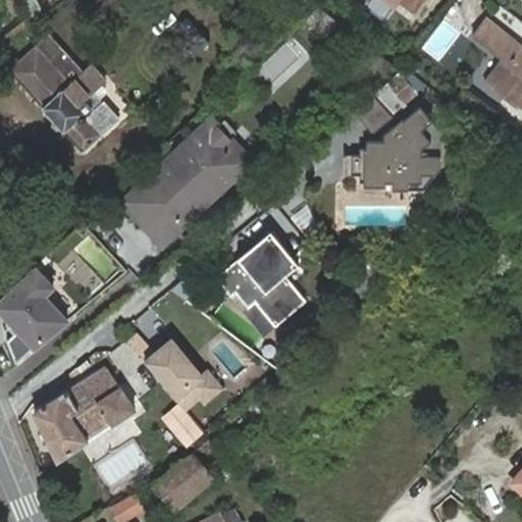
[(386,0),(396,6),(400,2),(413,12),(422,0),(386,0)]
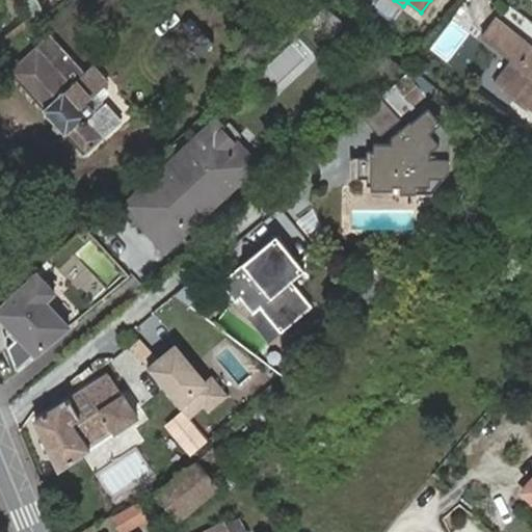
[(343,23),(323,8),(312,22),(331,37),(343,23)]
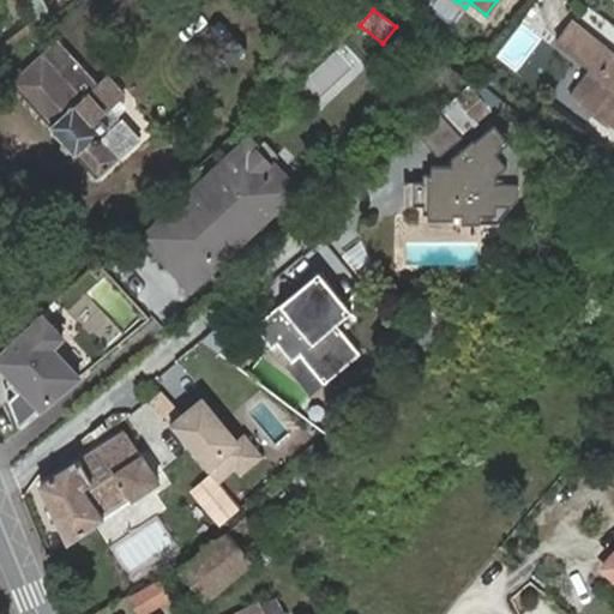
[(613,58),(608,54),(575,28),(559,48),(591,74),(572,100),(611,128),(613,126),(613,58)]
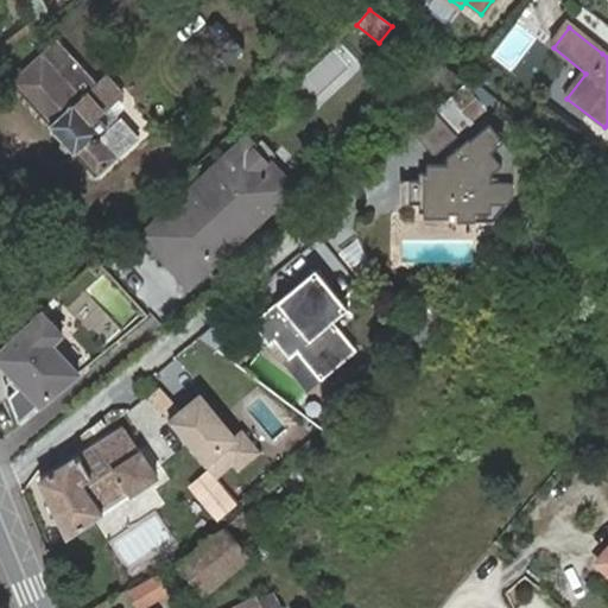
[(340,45),(297,80),(317,105),(360,69),(340,45)]
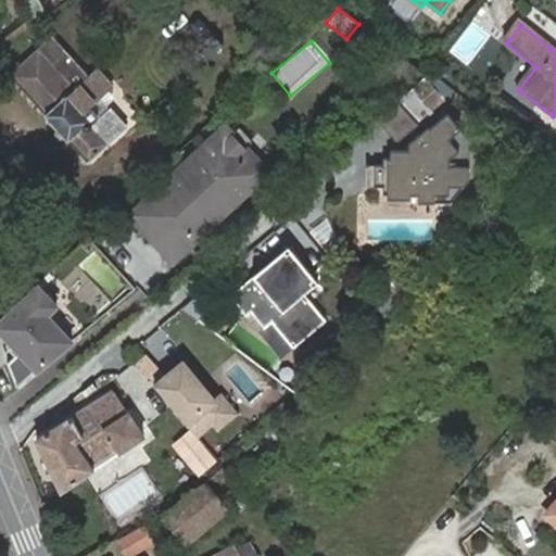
[(396,53),(384,70),(376,80),(394,95),(421,73),(396,53)]
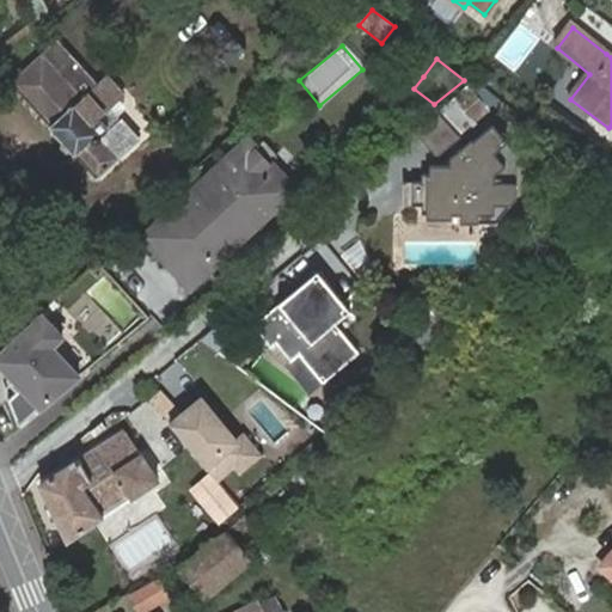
[(105,112),(109,109),(124,93),(109,75),(98,85),(74,60),(28,101),(95,178),(138,141),(120,120),(110,128),(103,120),(98,122),(98,121),(105,114),(105,112)]
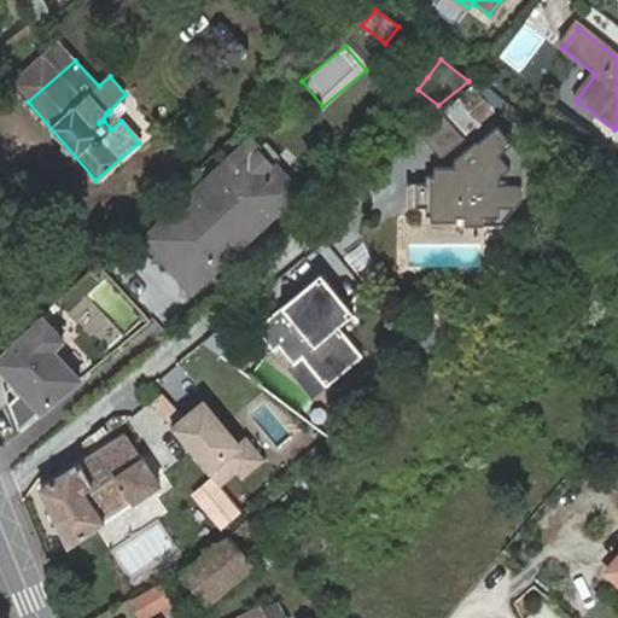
[(477,93),(465,104),(479,121),(491,111),(477,93)]
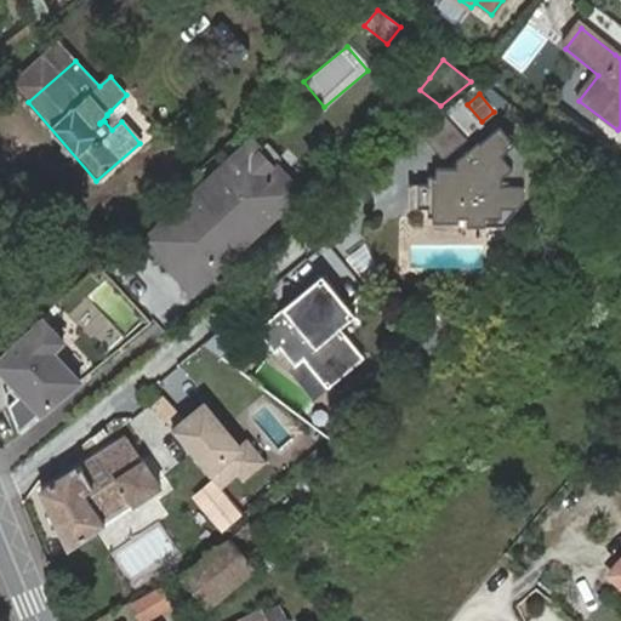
[(121,121),(110,110),(107,114),(107,115),(100,123),(100,124),(104,121),(112,130),(121,121)]
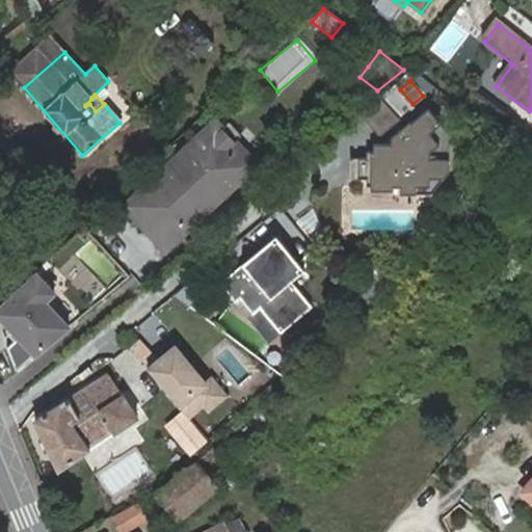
[(381,96),(360,113),(380,137),(401,120),(381,96)]
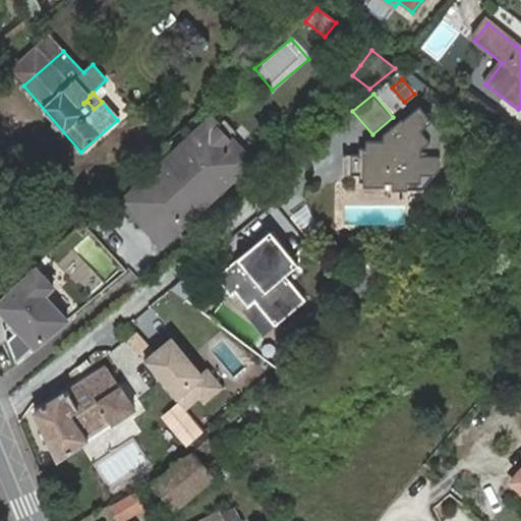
[(351,155),(351,175),(359,175),(359,182),(407,182),(407,190),(422,190),(441,168),(441,130),(419,106),(387,134),(384,134),(384,141),(366,141),(366,149),(359,149),(359,155),(351,155)]
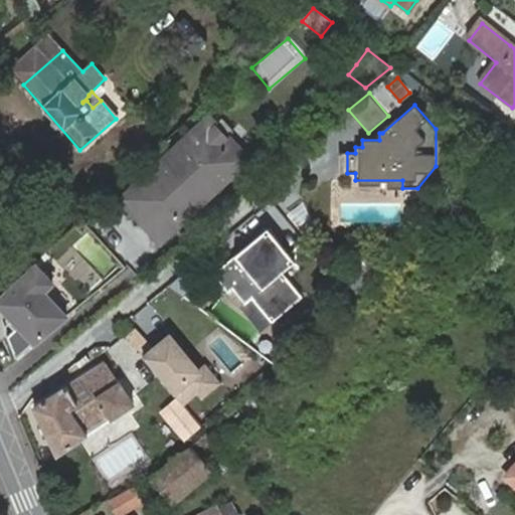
[(163,230),(194,201),(197,205),(245,160),(208,121),(152,174),(159,181),(140,199),(133,191),(122,202),(142,223),(145,220),(150,216),(163,230)]
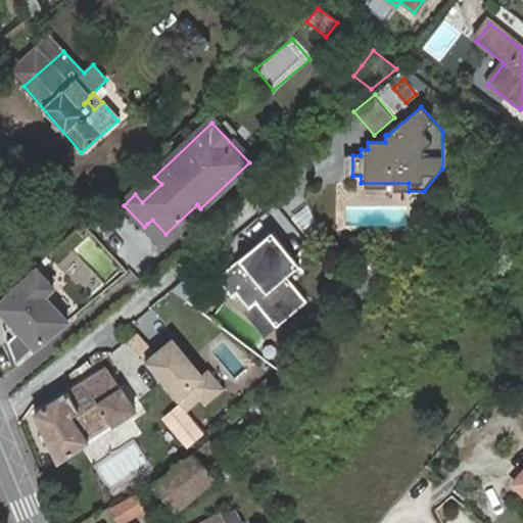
[(154,177),(135,194),(142,202),(161,184),(154,177)]
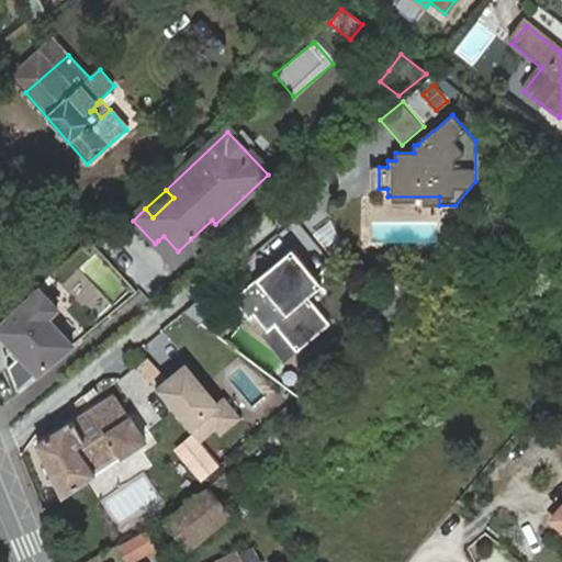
[(164,236),(158,240),(177,260),(215,224),(212,220),(178,251),(164,236)]
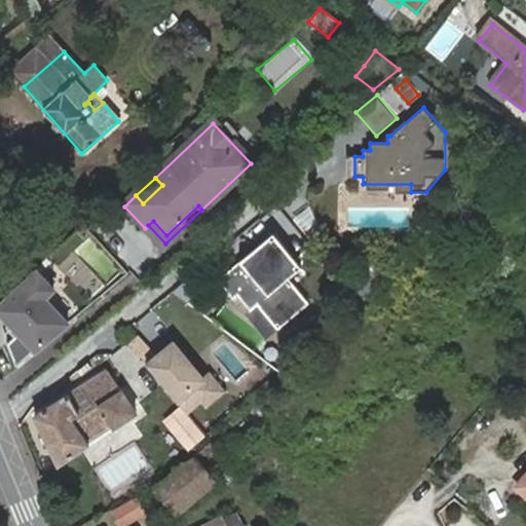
[(272,230),(287,219),(276,207),(262,218),(272,230)]
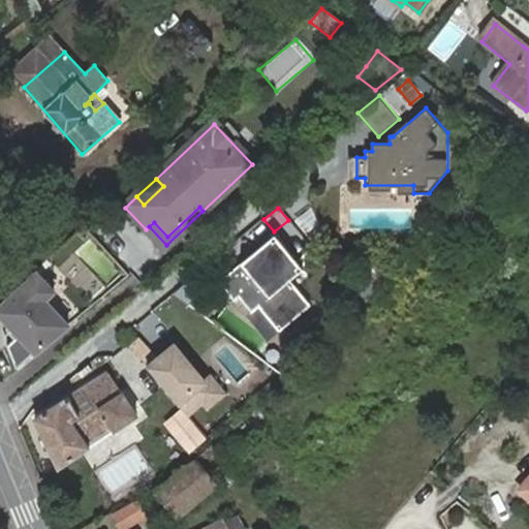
[(311,305),(290,280),(304,269),(275,235),(219,281),(235,300),(239,296),(252,311),(259,305),(280,331),(311,305)]
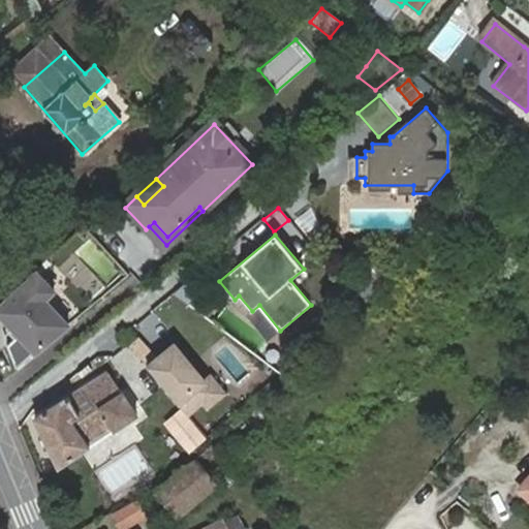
[(109,287),(124,274),(92,238),(76,251),(109,287)]
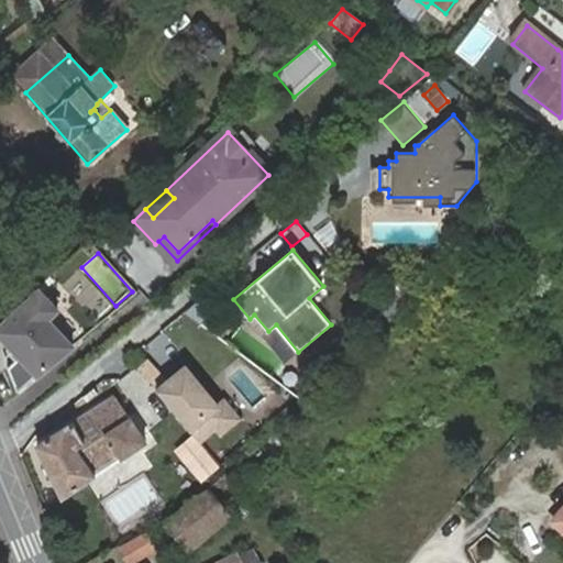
[(20,392),(78,344),(57,327),(67,318),(41,289),(0,327),(0,332),(22,359),(12,367),(20,392)]
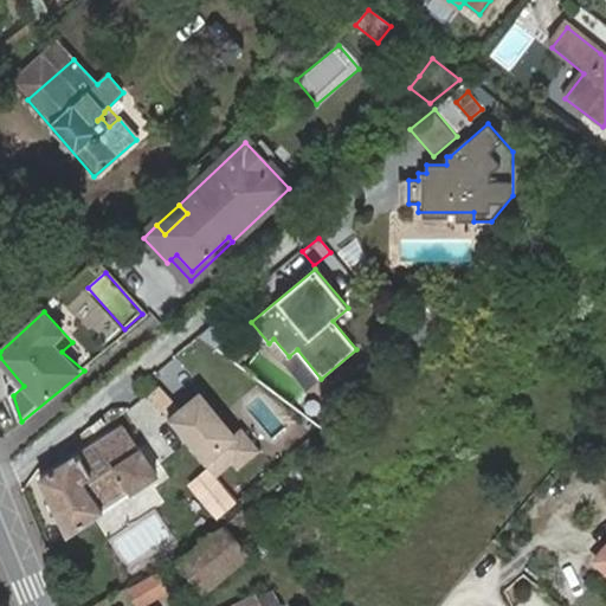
[(401,362),(414,352),(407,342),(393,354),(401,362)]
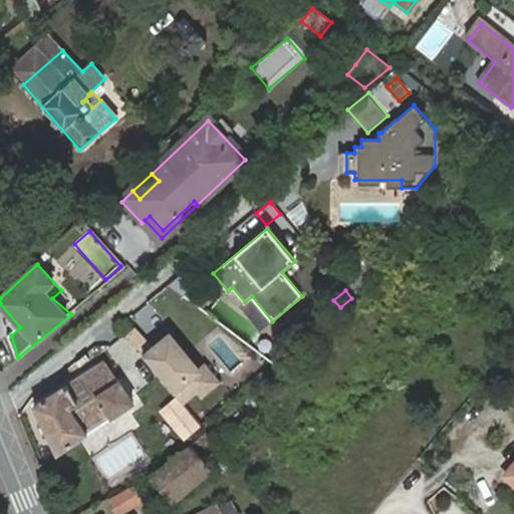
[(171,333),(144,354),(183,403),(198,392),(203,398),(221,381),(205,361),(198,366),(171,333)]
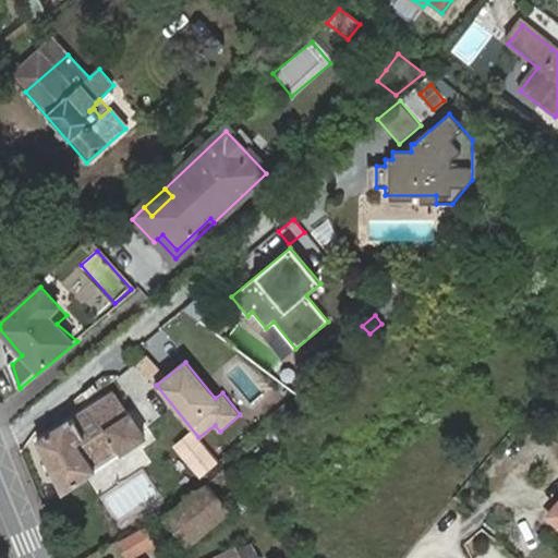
[(113,392),(39,444),(61,494),(144,438),(113,392)]
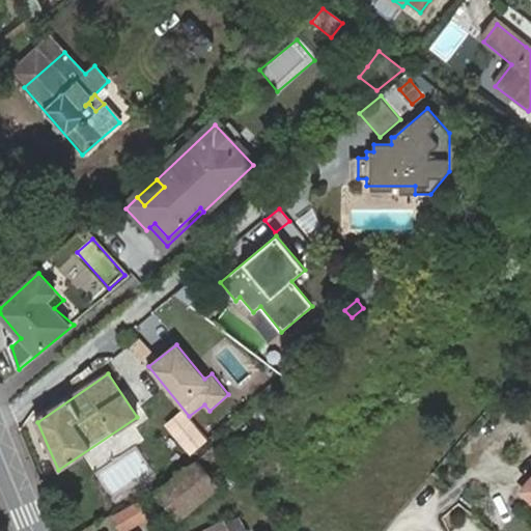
[(211,442),(155,491),(179,519),(216,486),(211,480),(229,464),(211,442)]
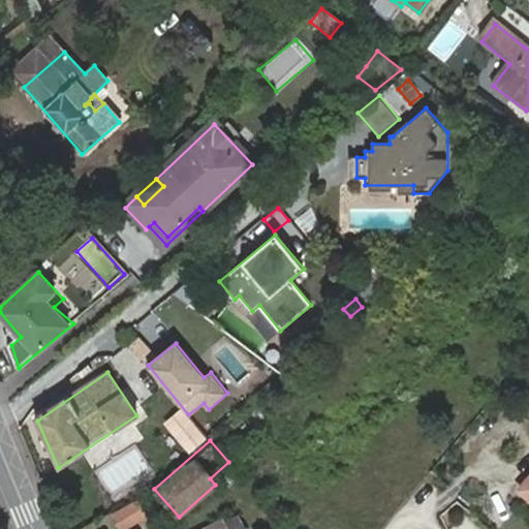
[(528,484),(520,495),(528,503),(528,484)]
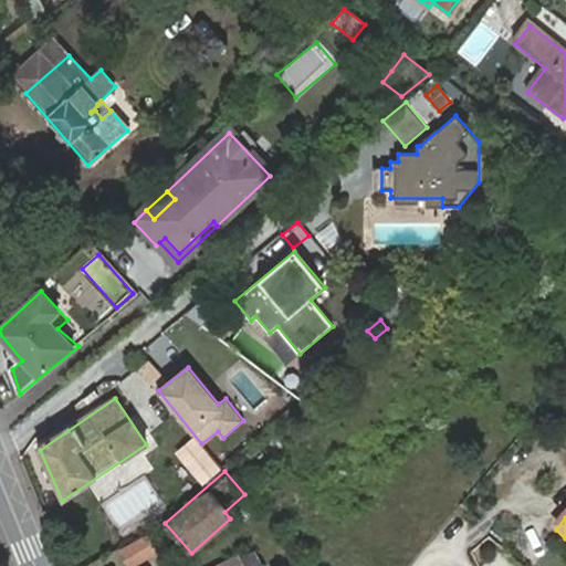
[(123,555),(129,565),(140,565),(159,556),(149,540),(123,555)]
